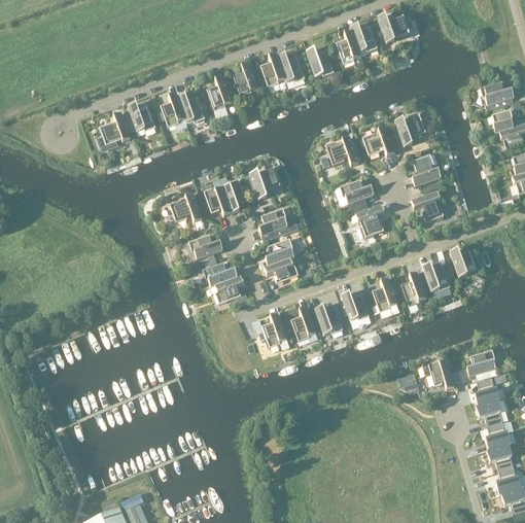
[(386,13),(378,15),(387,42),(395,39),(394,37),(398,35),(398,36),(411,32),(404,13),(392,18),(393,20),(389,22),(386,13)]
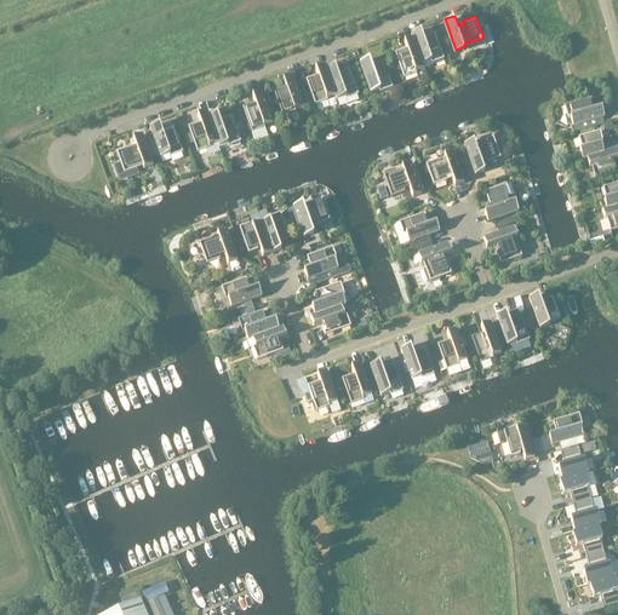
[(422,27),(412,30),(415,35),(415,34),(424,61),(433,58),(433,59),(438,58),(438,61),(446,58),(445,56),(446,56),(445,53),(447,53),(445,46),(442,46),(436,29),(427,33),(428,35),(425,36),(422,27)]
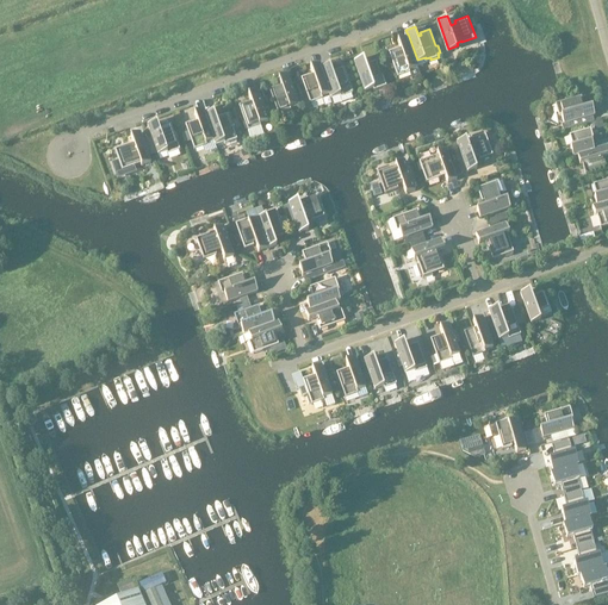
[(392,56),(386,58),(390,68),(396,66),(399,74),(408,70),(411,69),(414,76),(422,73),(420,64),(417,60),(408,33),(408,35),(398,37),(402,47),(399,48),(399,45),(390,49),(392,56)]
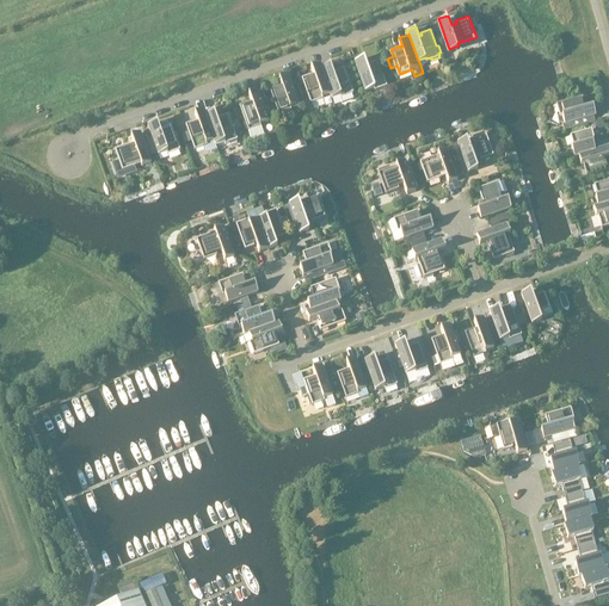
[(364,55),(356,59),(367,88),(375,85),(376,87),(379,86),(388,82),(379,57),(370,61),(370,63),(368,65),(364,55)]
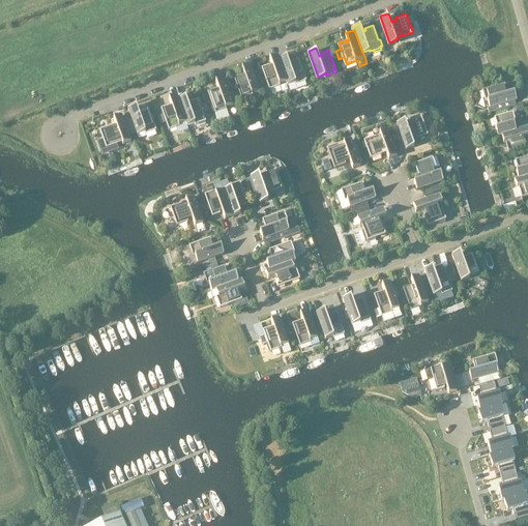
[(270,62),(262,65),(270,87),(281,83),(281,81),(288,79),(280,56),(279,52),(270,55),(273,63),(271,64),(270,62)]
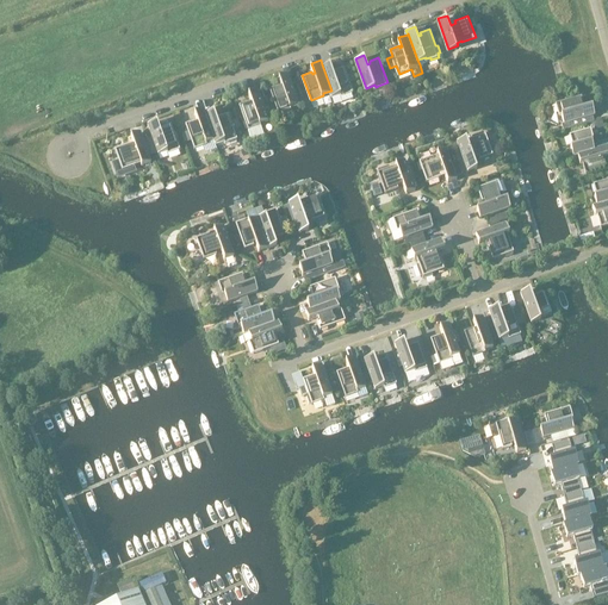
[(334,70),(330,61),(322,64),(332,91),(333,95),(341,92),(342,94),(354,89),(351,79),(357,78),(354,70),(348,73),(345,64),(336,68),(336,70),(334,70)]
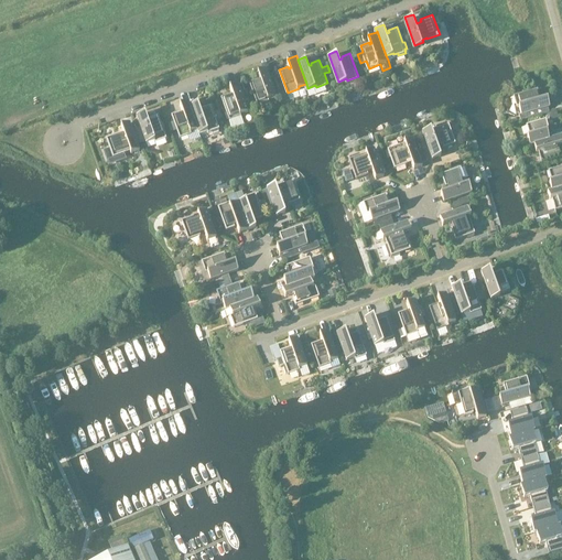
[(259,78),(258,76),(250,79),(258,103),(259,103),(260,105),(267,103),(266,100),(270,99),(269,97),(277,94),(276,89),(279,87),(276,76),(271,78),(267,66),(258,68),(261,77),(259,78)]
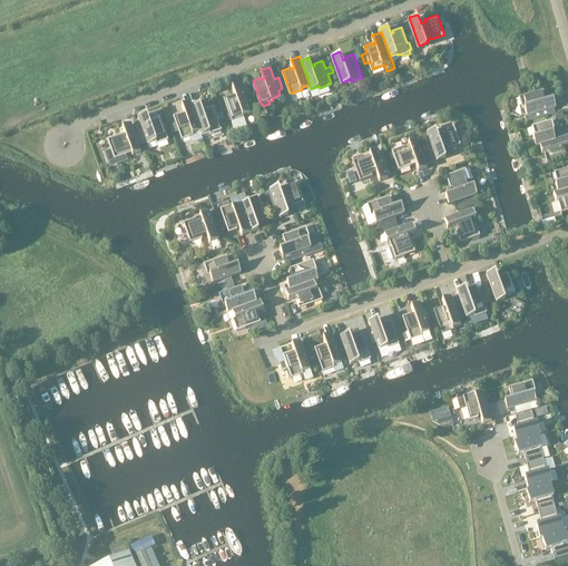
[(233,91),(224,95),(231,110),(228,111),(231,118),(233,117),(233,119),(242,116),(244,115),(244,113),(252,109),(251,107),(255,106),(250,90),(246,81),(242,83),(242,81),(233,85),(236,94),(234,94),(233,91)]
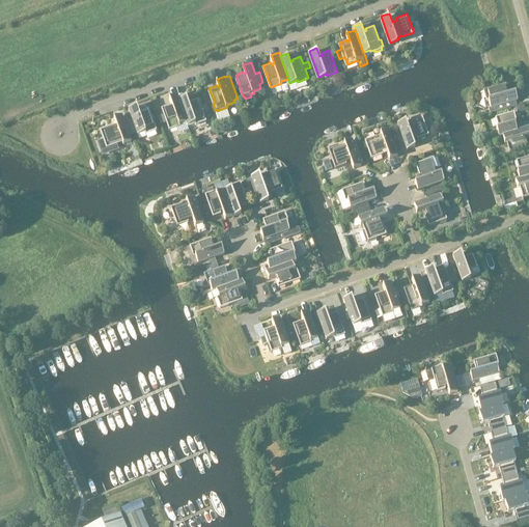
[(507,81),(484,87),(488,99),(490,98),(492,105),(490,105),(491,110),(518,103),(517,99),(519,98),(517,89),(507,91),(507,89),(509,89),(507,81)]
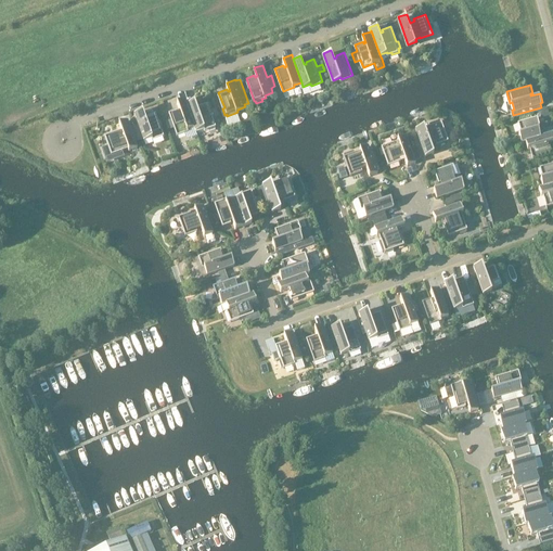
[(178,107),(169,110),(178,133),(187,130),(189,129),(189,127),(195,125),(196,125),(188,101),(187,97),(178,100),(181,109),(179,110),(178,107)]
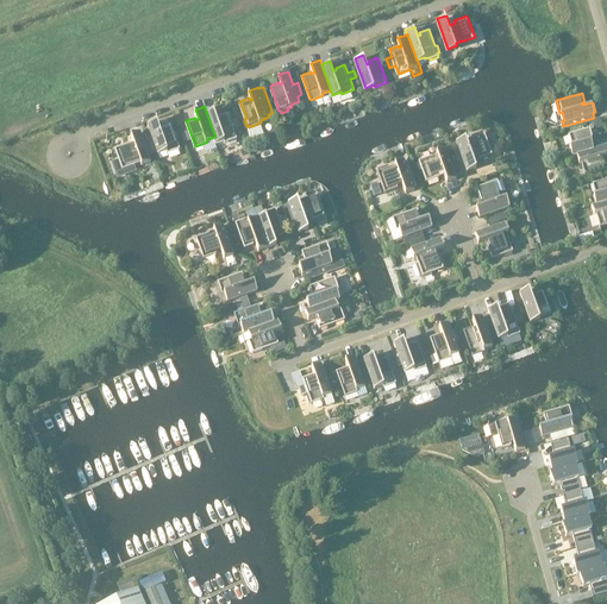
[(206,111),(216,137),(214,137),(217,142),(225,138),(225,140),(230,139),(230,140),(238,138),(237,136),(238,136),(237,134),(239,133),(237,126),(237,125),(241,124),(238,117),(232,119),(229,111),(219,114),(220,117),(218,117),(214,107),(206,111)]
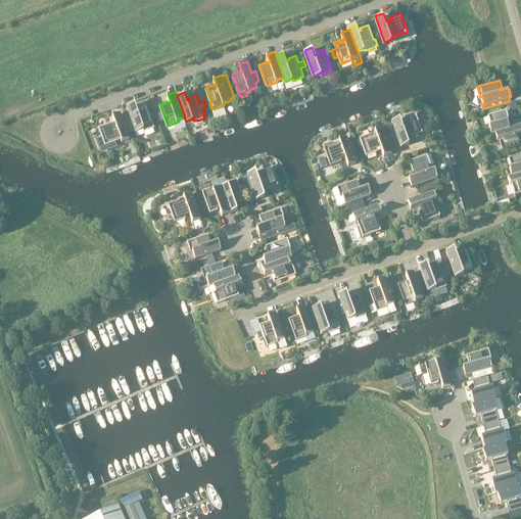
[(511,108),(519,106),(517,99),(509,102),(511,108)]
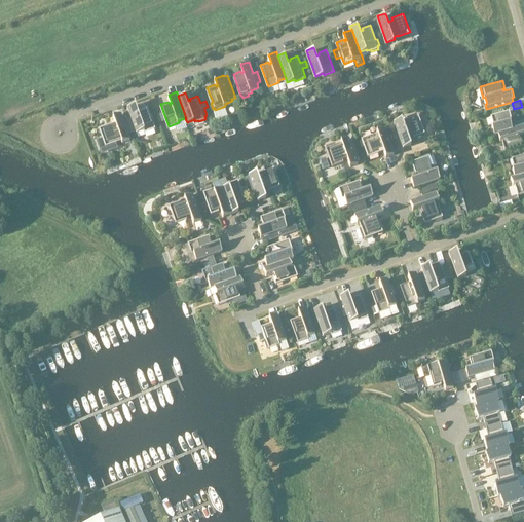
[(132,115),(128,116),(133,131),(137,129),(138,131),(145,128),(145,129),(148,128),(148,129),(156,126),(148,104),(141,107),(141,109),(139,110),(136,102),(128,105),(132,115)]
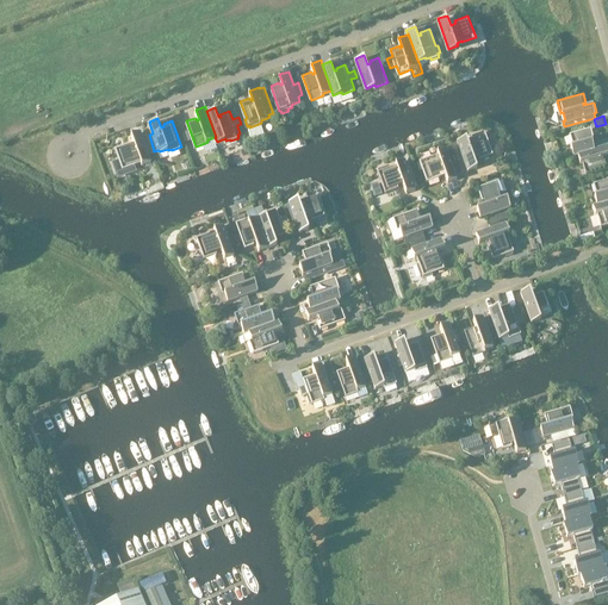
[(575,154),(578,153),(578,151),(595,147),(593,136),(595,135),(591,125),(570,131),(574,141),(574,143),(571,144),(575,154)]
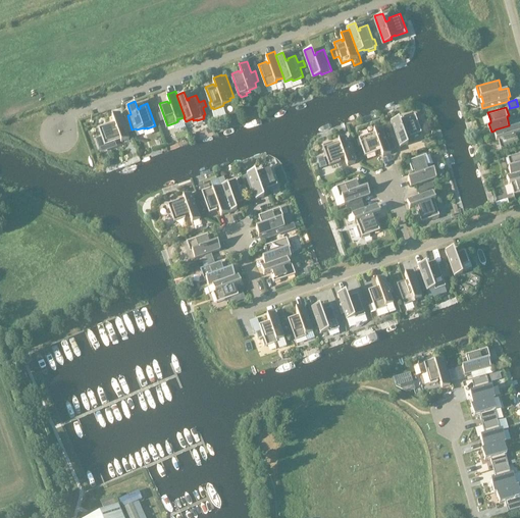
[(110,120),(99,124),(106,143),(107,143),(107,144),(116,141),(116,139),(121,137),(122,139),(130,137),(127,131),(132,130),(127,115),(123,117),(120,110),(113,113),(115,121),(111,122),(110,120)]
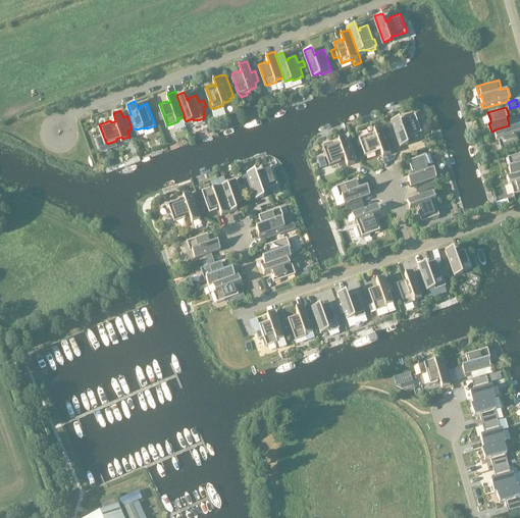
[(392,118),(401,145),(409,142),(406,134),(410,132),(411,134),(422,130),(418,119),(420,118),(418,112),(416,113),(416,111),(415,112),(414,110),(405,113),(405,115),(400,117),(399,115),(392,118)]
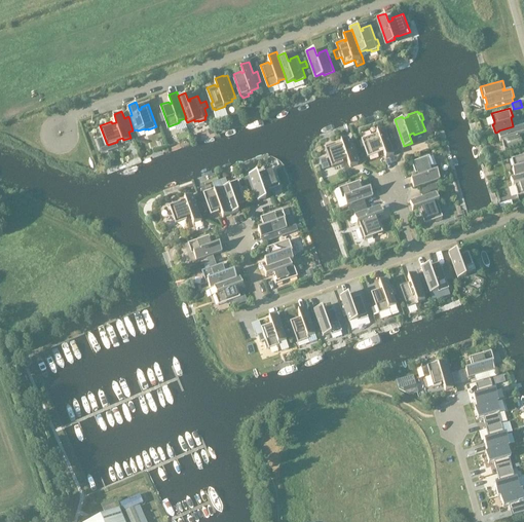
[(523,123),(513,126),(498,131),(498,132),(500,139),(502,138),(503,140),(503,141),(506,148),(523,143),(523,139),(522,135),(520,136),(519,134),(523,132),(523,123)]
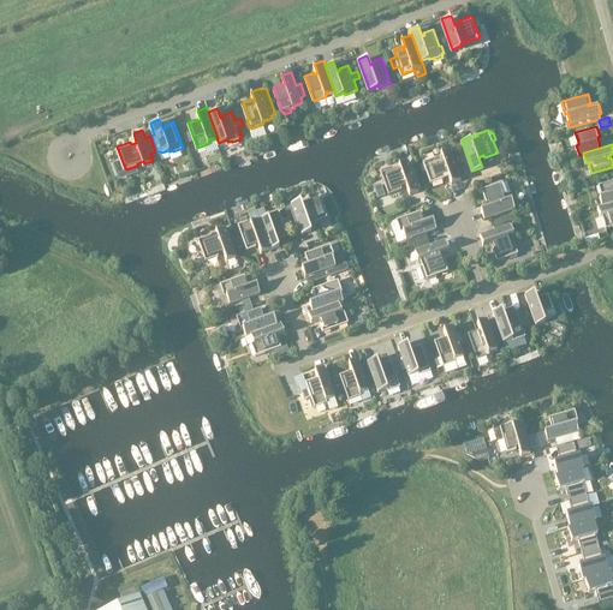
[(462,178),(460,175),(466,173),(462,160),(456,161),(451,147),(441,150),(442,153),(423,160),(424,161),(422,161),(424,168),(427,168),(432,180),(445,175),(444,173),(448,172),(452,181),(462,178)]
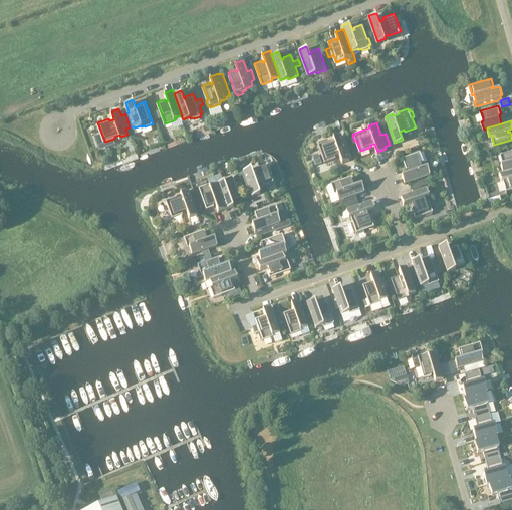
[(320,143),(318,143),(325,160),(336,157),(335,155),(340,153),(342,161),(350,158),(341,133),(333,136),(334,137),(329,139),(328,138),(319,141),(320,143)]
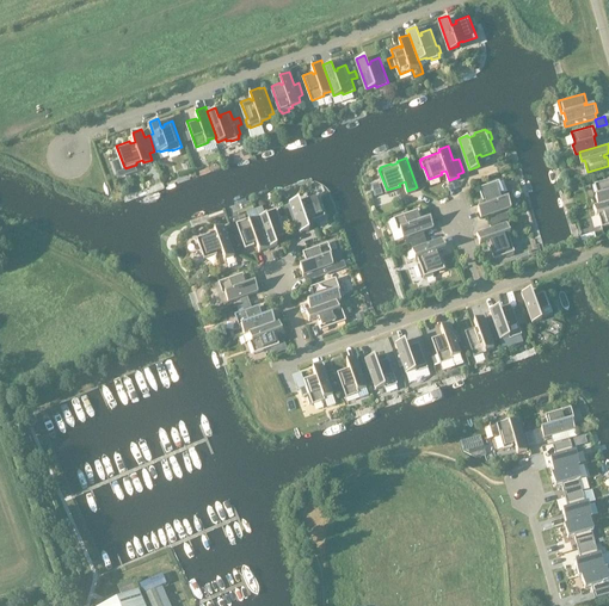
[(492,181),(479,185),(484,198),(486,198),(488,203),(479,206),(481,216),(512,205),(509,196),(506,196),(500,178),(499,178),(498,177),(491,179),(492,181)]
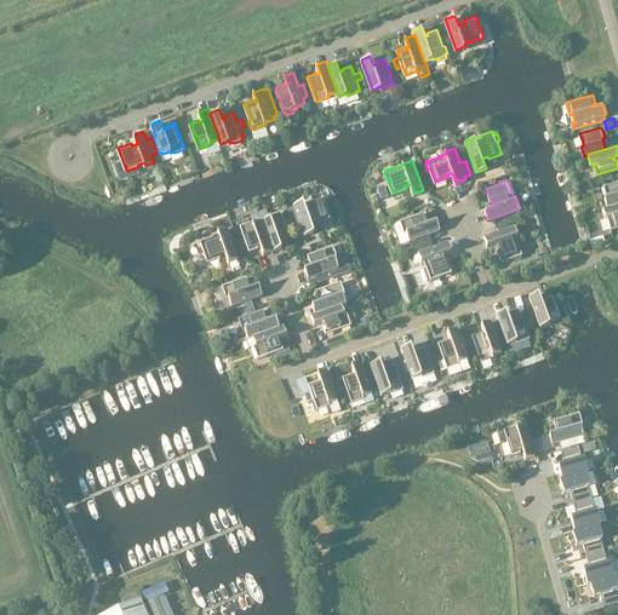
[(605,184),(601,185),(604,193),(606,191),(607,194),(607,196),(605,196),(607,206),(608,206),(617,202),(617,179),(604,184),(605,184)]
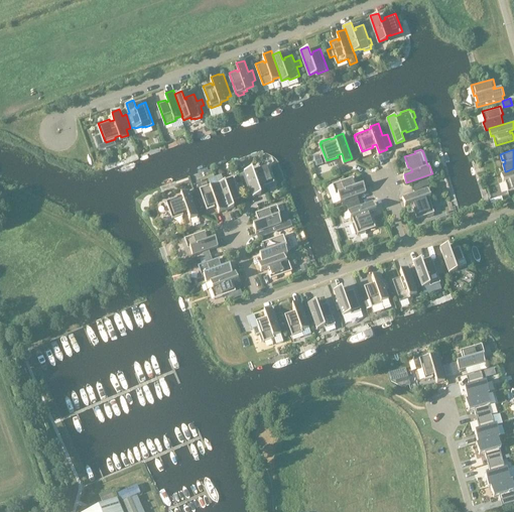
[(252,166),(245,168),(254,195),(262,192),(259,183),(263,181),(264,183),(275,179),(269,162),(253,168),(252,166)]
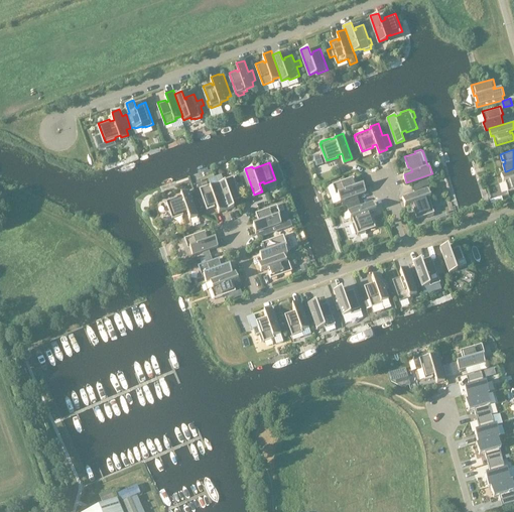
[(513,168),(506,171),(505,171),(502,172),(504,179),(506,179),(507,181),(506,181),(509,189),(513,187),(513,168)]
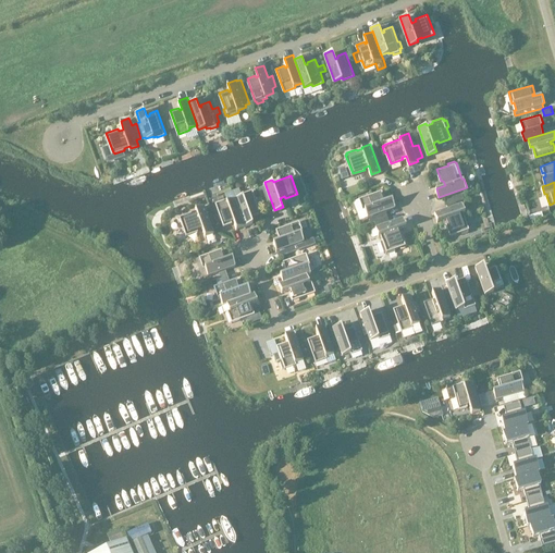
[(243,194),(235,196),(246,224),(254,221),(250,212),(253,211),(254,214),(262,211),(254,187),(243,192),(243,194)]
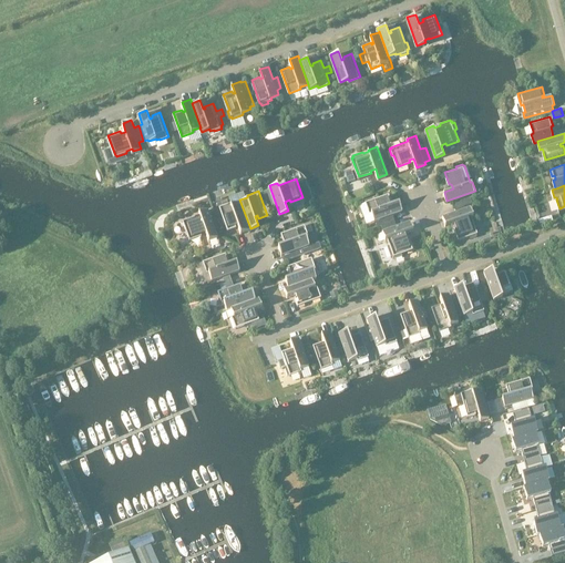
[(393,213),(403,208),(400,201),(391,203),(390,201),(392,201),(390,192),(373,197),(373,195),(367,198),(367,200),(366,201),(369,208),(370,212),(372,211),(375,219),(376,218),(379,217),(381,224),(382,223),(383,223),(394,218),(392,213),(393,213)]
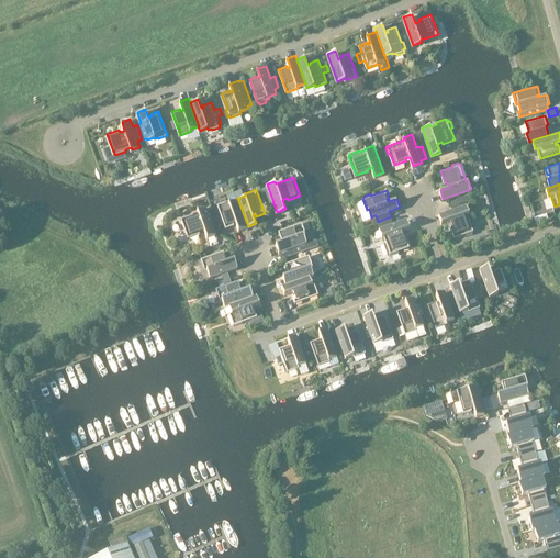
[(459,197),(450,200),(452,205),(460,202),(460,201),(469,198),(467,193),(458,196),(459,197)]
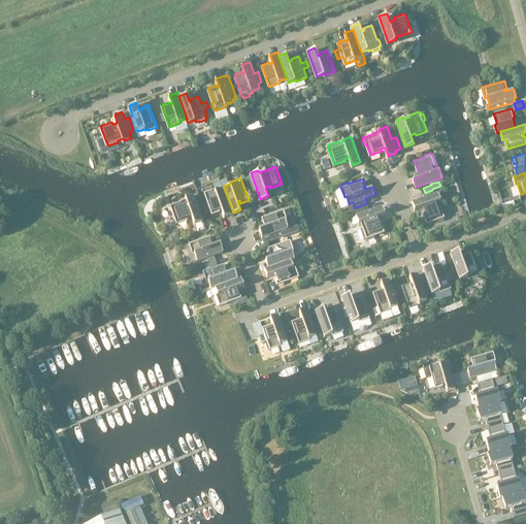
[(205,191),(212,213),(221,209),(220,207),(222,207),(225,216),(233,213),(223,186),(217,189),(216,187),(205,191)]
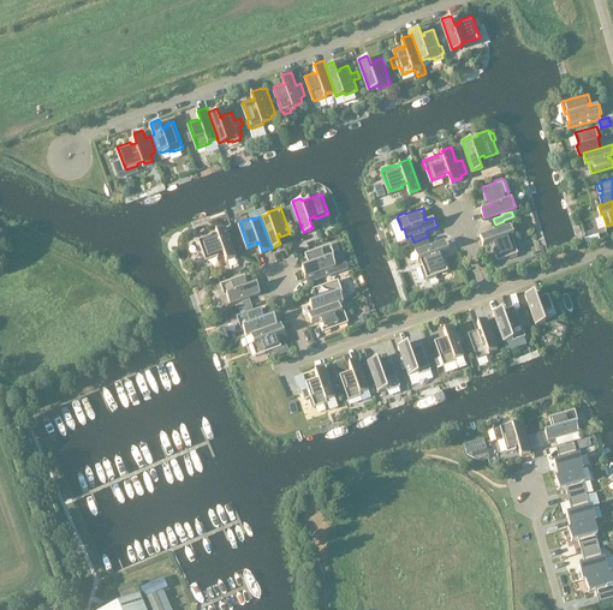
[(511,222),(481,233),(484,243),(494,239),(495,244),(493,245),(498,258),(511,253),(511,256),(518,253),(518,251),(519,251),(518,250),(521,249),(517,238),(515,239),(512,232),(515,232),(511,222)]
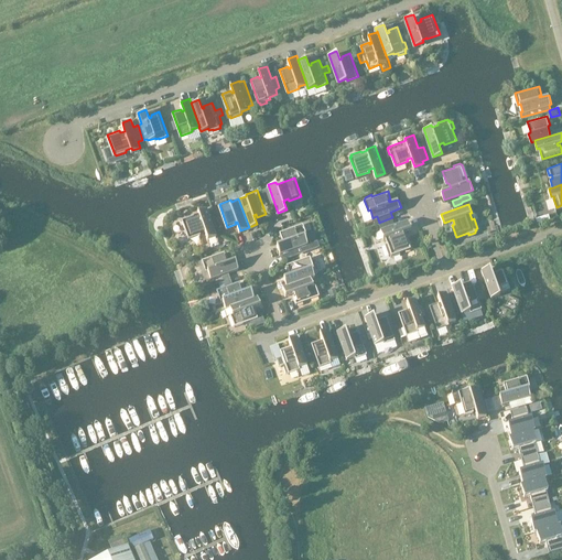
[(200,212),(182,217),(190,237),(202,233),(201,230),(205,228),(208,237),(217,234),(215,228),(219,226),(215,214),(211,215),(207,206),(198,210),(200,212)]
